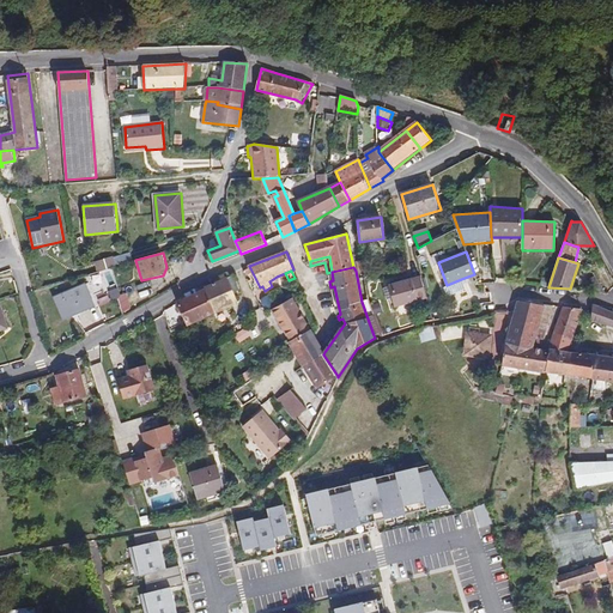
[(241,290),(234,274),(228,278),(234,292),(241,290)]
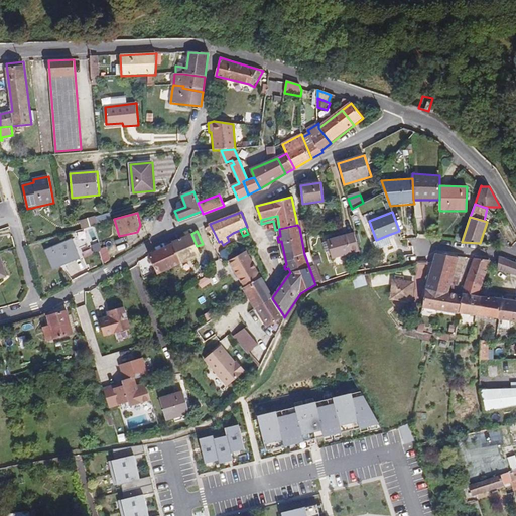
[(332,257),(360,250),(355,233),(327,241),(332,257)]
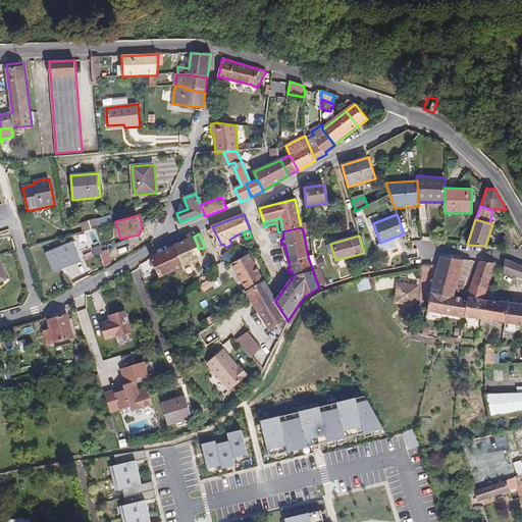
[(184,266),(203,257),(199,249),(194,237),(173,245),(174,246),(184,266)]
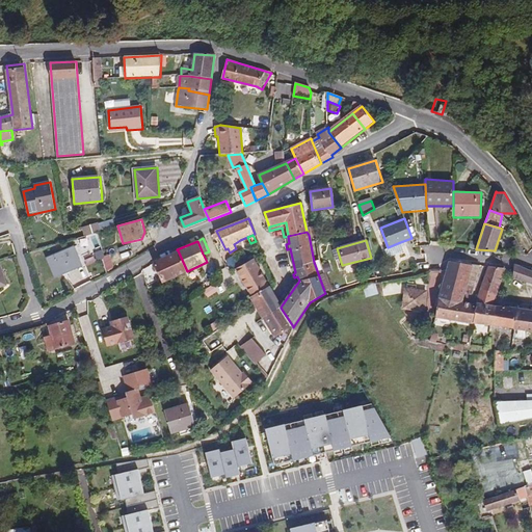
[(389,258),(403,251),(400,242),(388,247),(386,248),(389,258)]
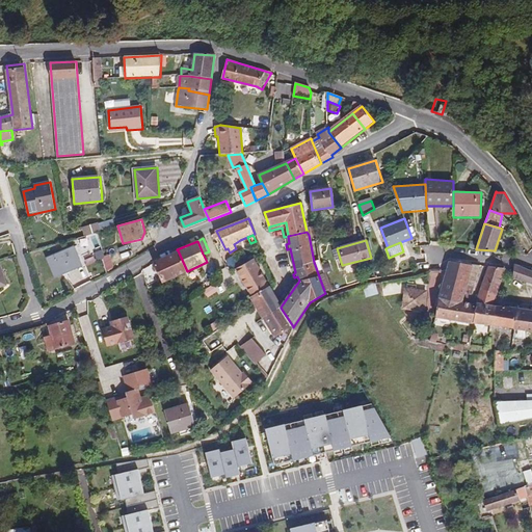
[(75,247),(47,259),(55,277),(83,266),(75,247)]
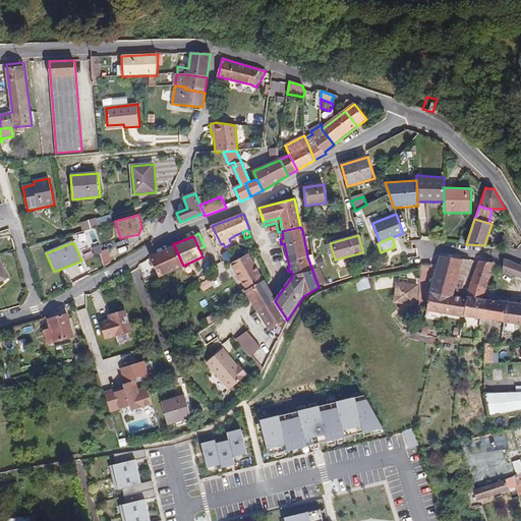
[(160,277),(183,267),(183,266),(174,245),(152,256),(160,277)]
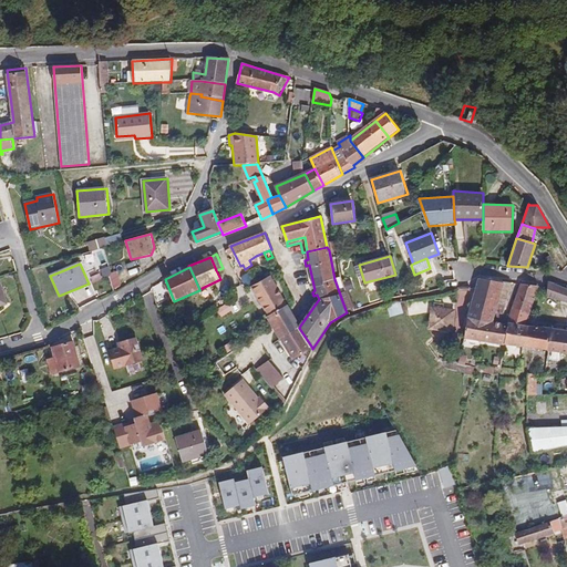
[(251,287),(268,317),(288,306),(270,276),(251,287)]
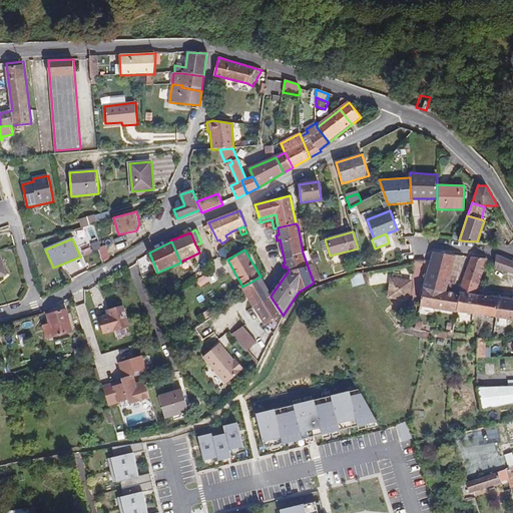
[(303,252),(313,281),(321,279),(315,263),(312,264),(308,250),(303,252)]
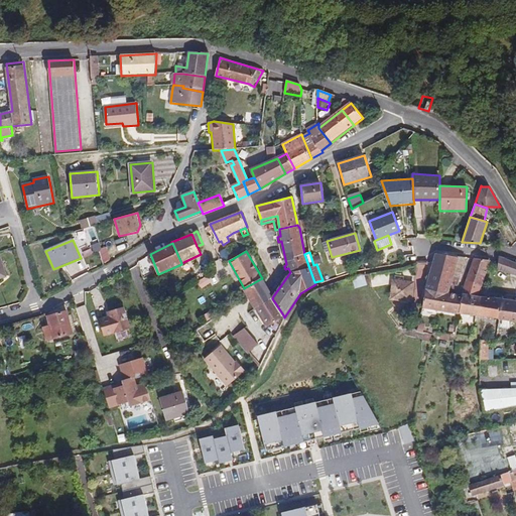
[(455,255),(432,252),(421,286),(418,306),(455,311),(460,292),(456,292),(445,292),(455,255)]
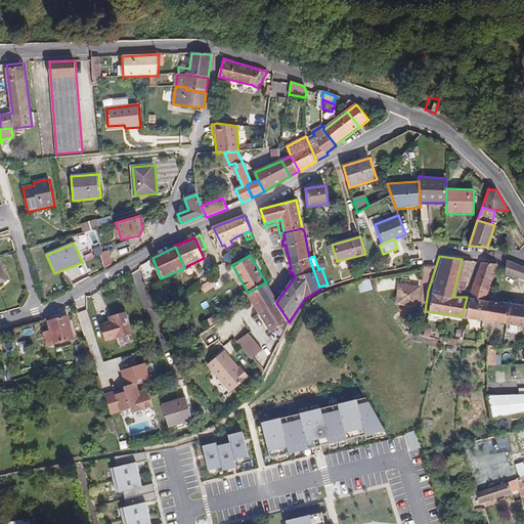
[(523,266),(508,260),(507,265),(506,273),(523,278),(523,266)]
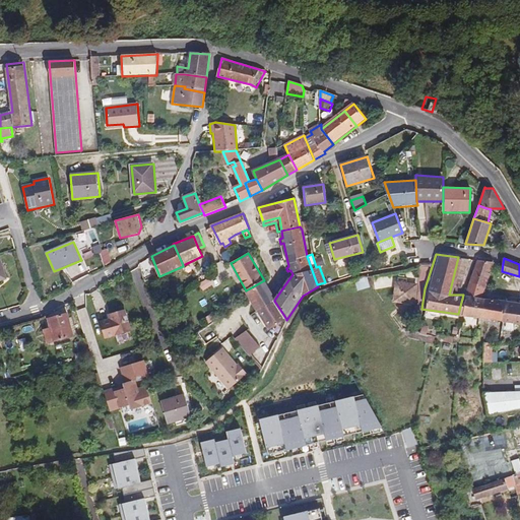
[(491,262),(473,260),(459,295),(463,295),(479,297),(491,262)]
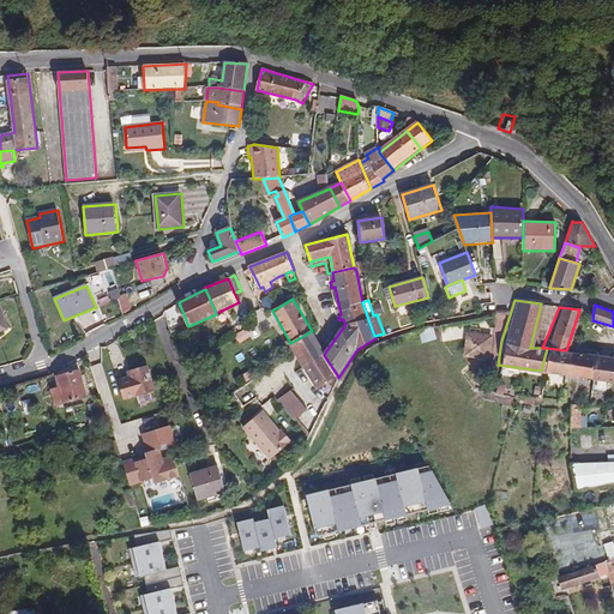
[(423,341),(437,338),(433,325),(421,329),(423,341)]
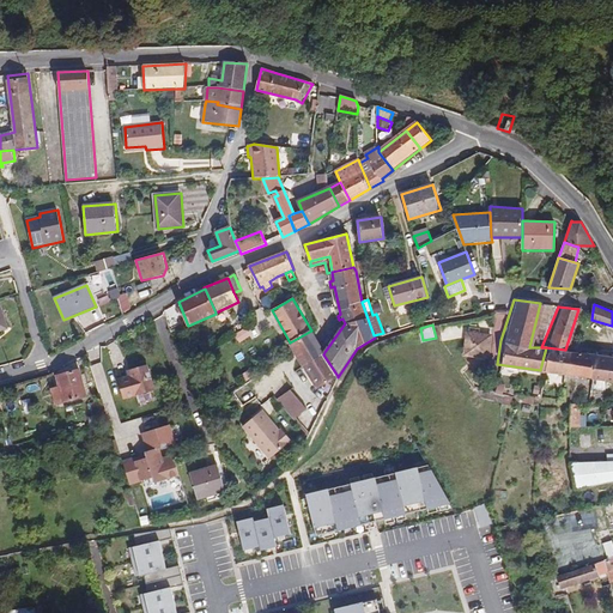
[(323,354),(325,352),(313,331),(311,329),(311,331),(290,343),(316,388),(338,377),(338,376),(323,354)]
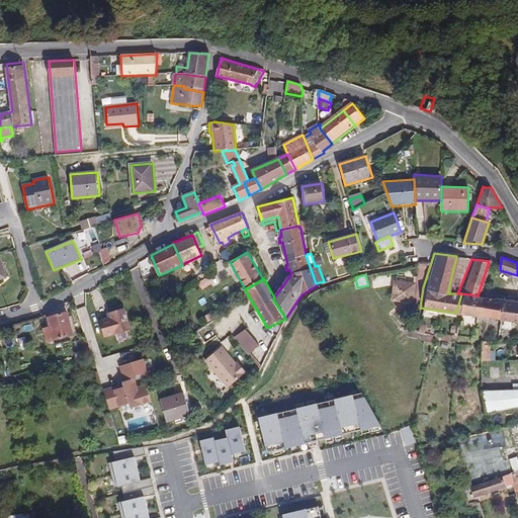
[(413,303),(415,283),(406,282),(397,281),(396,281),(393,299),(413,303)]
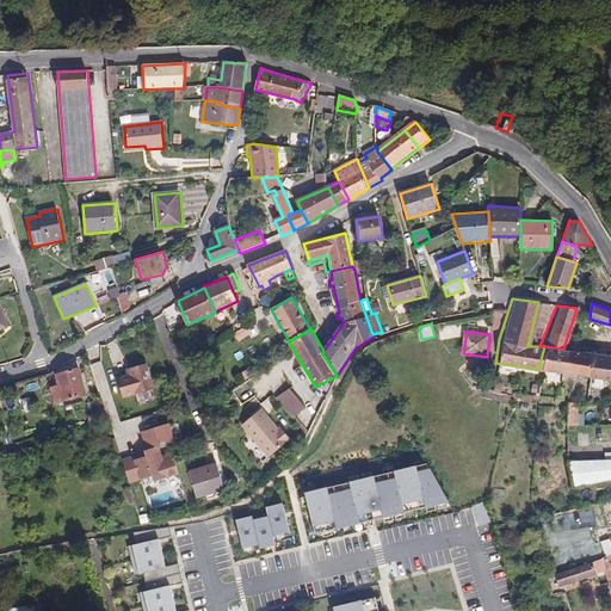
[(563,349),(544,346),(538,369),(586,376),(591,351),(563,349)]
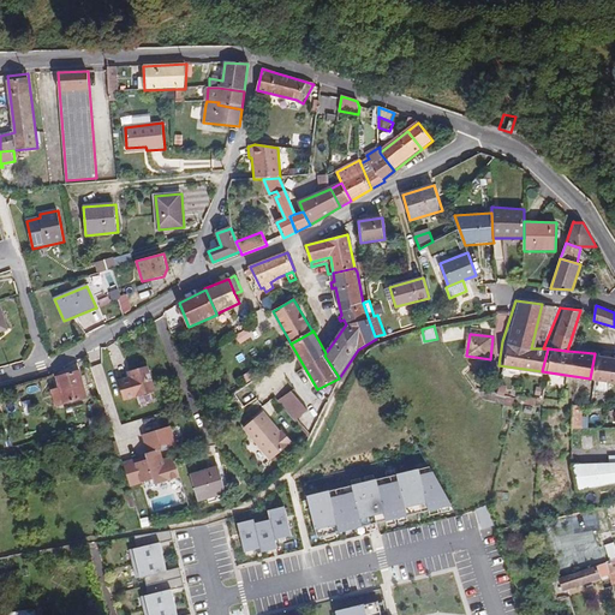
[(614,356),(595,353),(590,378),(614,381),(614,356)]
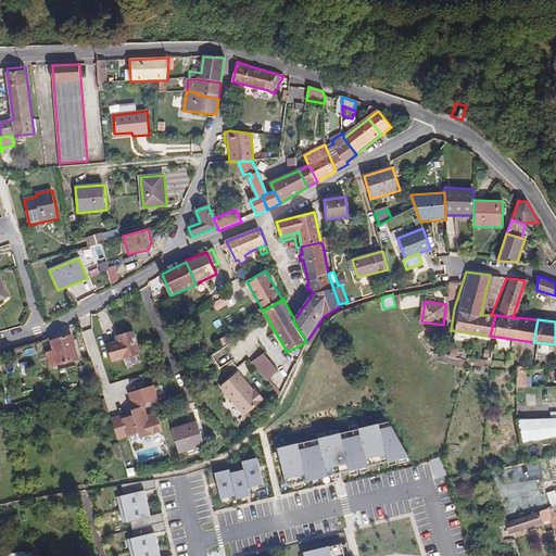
[(135,331),(116,337),(117,341),(108,344),(112,362),(141,353),(135,331)]
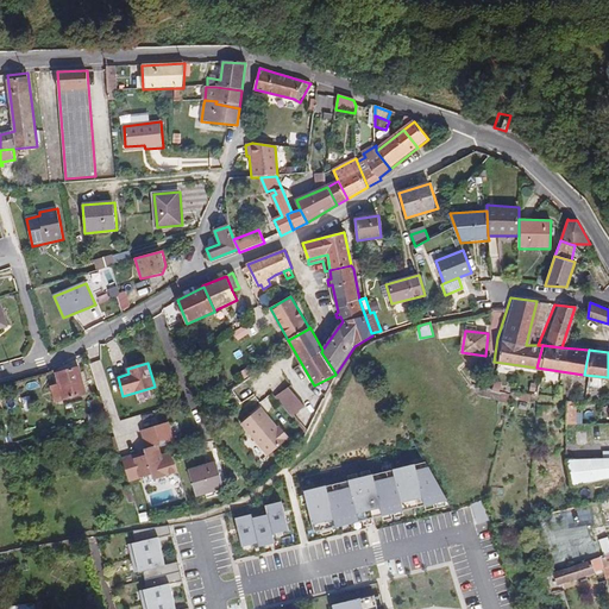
[(249,365),(239,371),(244,380),(255,374),(249,365)]
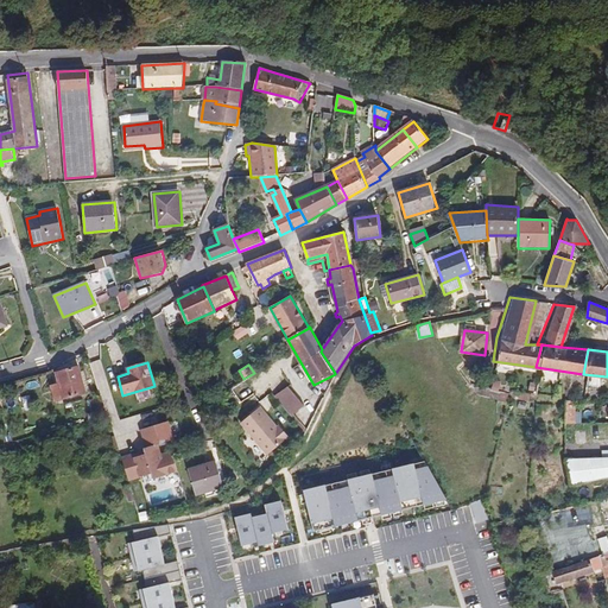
[(78,367),(56,373),(59,384),(63,399),(86,392),(78,367)]
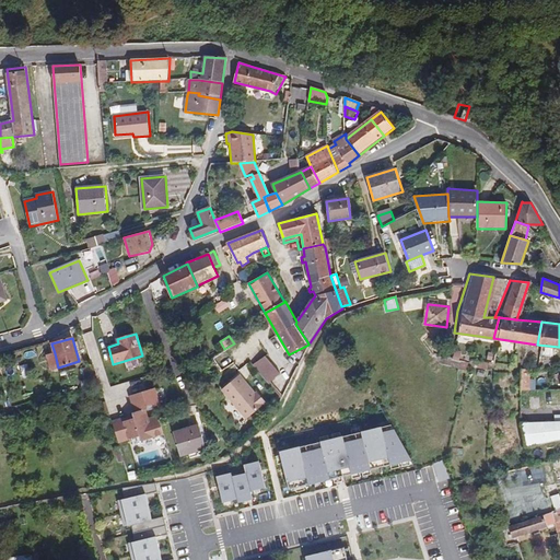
[(103,370),(97,352),(91,354),(93,363),(94,366),(96,372),(103,370)]
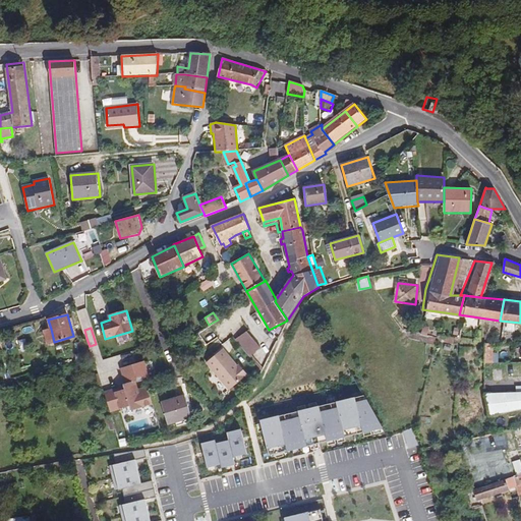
[(44,331),(47,343),(54,342),(51,329),(44,331)]
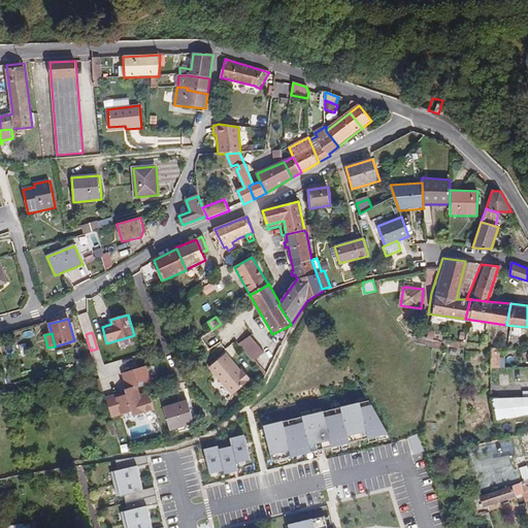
[(254,334),(241,344),(256,361),(267,351),(254,334)]
